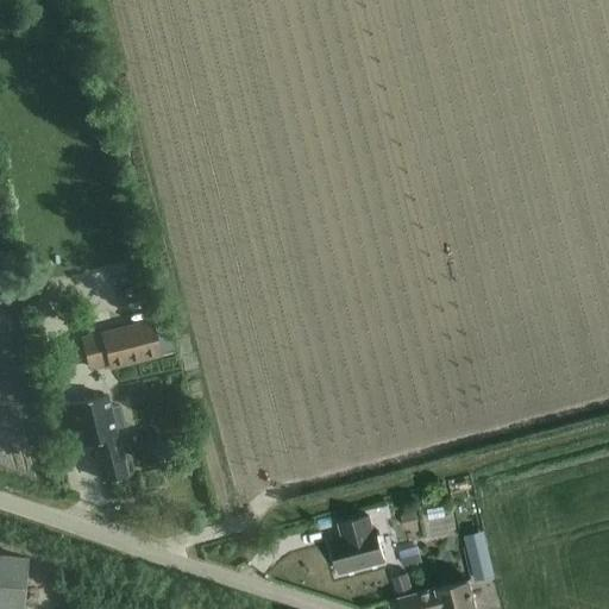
[(81,337),(90,370),(110,365),(111,370),(162,357),(152,319),(100,332),(81,337)]
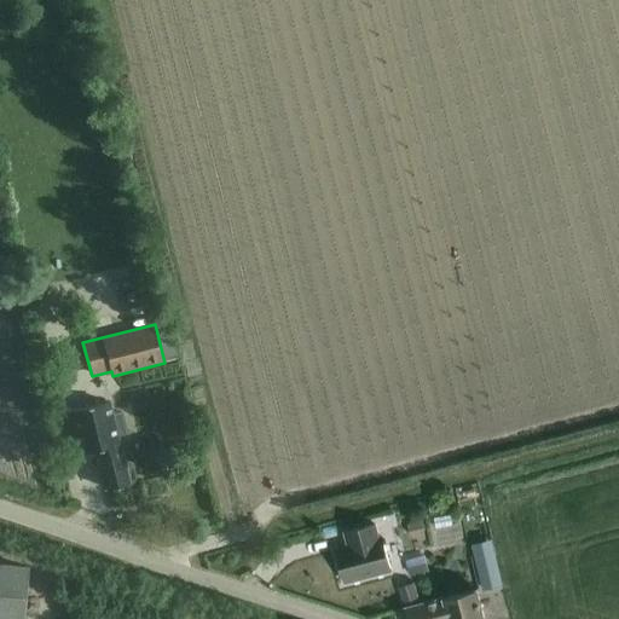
[(109,403),(69,412),(79,452),(94,447),(105,487),(129,481),(119,441),(128,439),(122,415),(113,417),(109,403)]
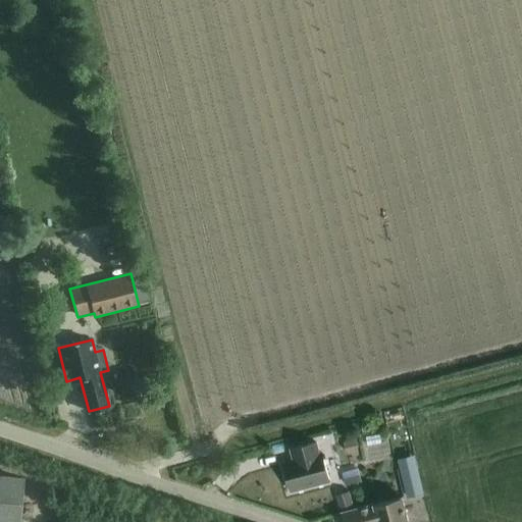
[(293,461),(282,464),(291,491),(328,481),(321,454),(318,455),(315,442),(290,450),(293,461)]
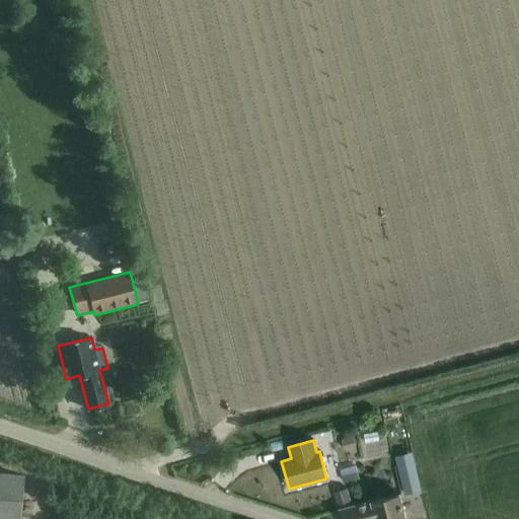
[(414,465),(396,470),(397,473),(401,489),(402,495),(420,490),(419,485),(414,465)]
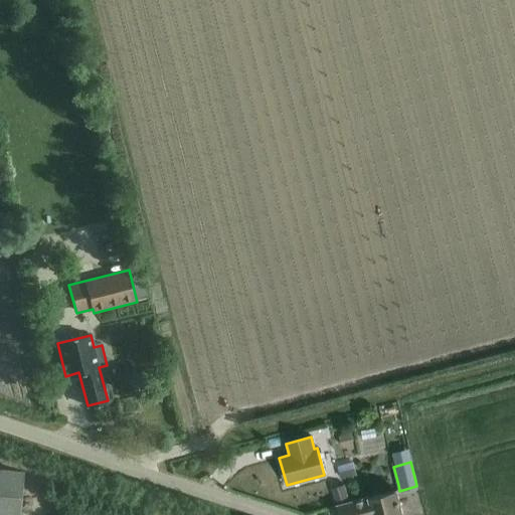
[(0,514),(18,514),(23,472),(0,470),(0,514)]
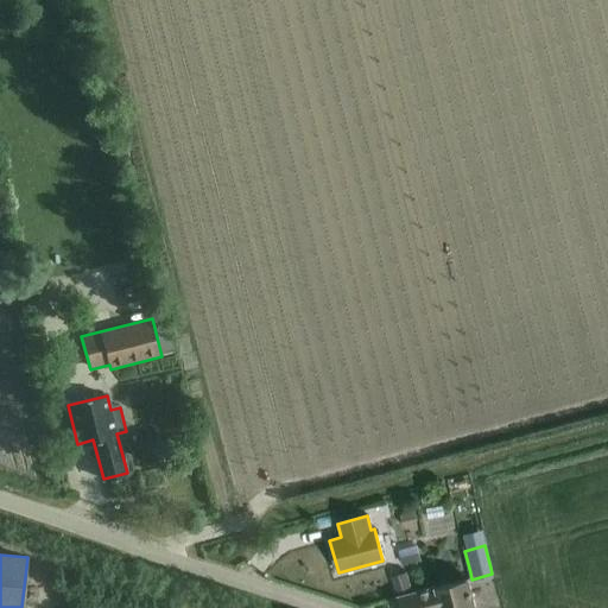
[(392,576),(396,590),(411,587),(406,571),(392,576)]
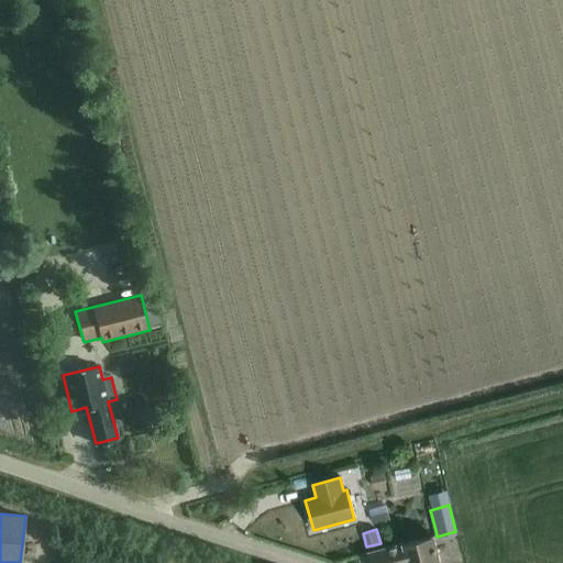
[(368,553),(368,555),(370,562),(439,562),(432,537),(368,553)]
